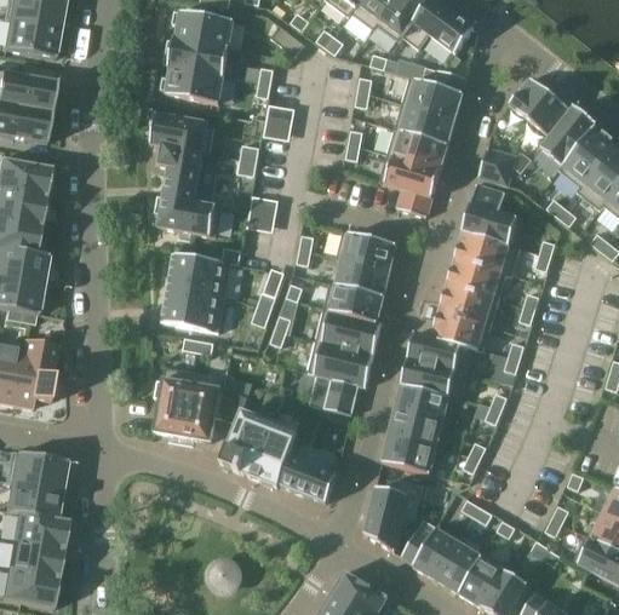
[(5,0),(3,19),(7,21),(7,19),(58,28),(63,0),(5,0)]
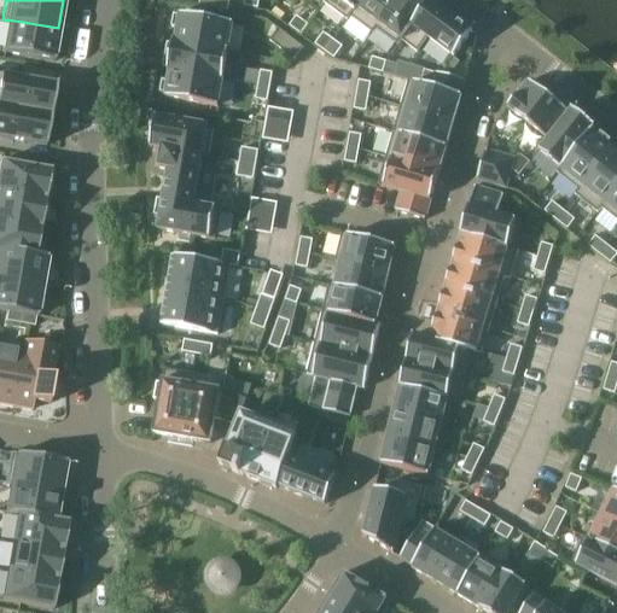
[(324,0),(347,17),(349,13),(349,12),(358,0),(324,0)]
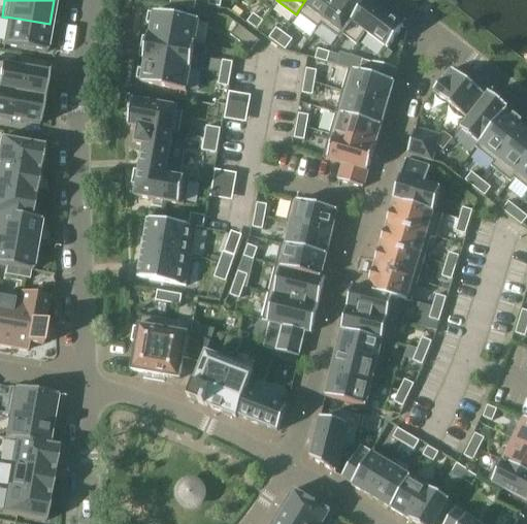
[(305,0),(298,10),(298,11),(318,26),(321,22),(320,21),(334,0),(305,0)]
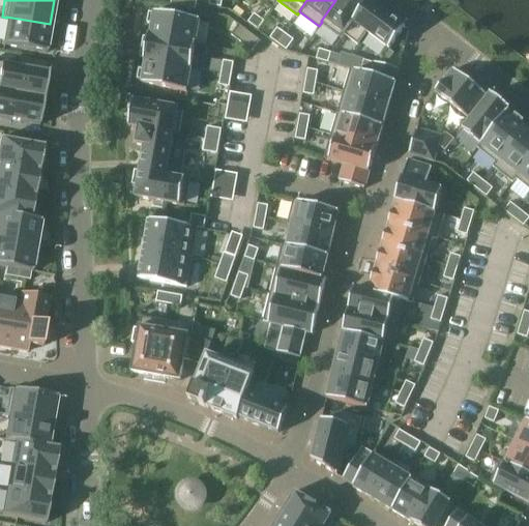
[(341,35),(344,32),(343,31),(366,0),(335,0),(321,21),(322,22),(341,35)]
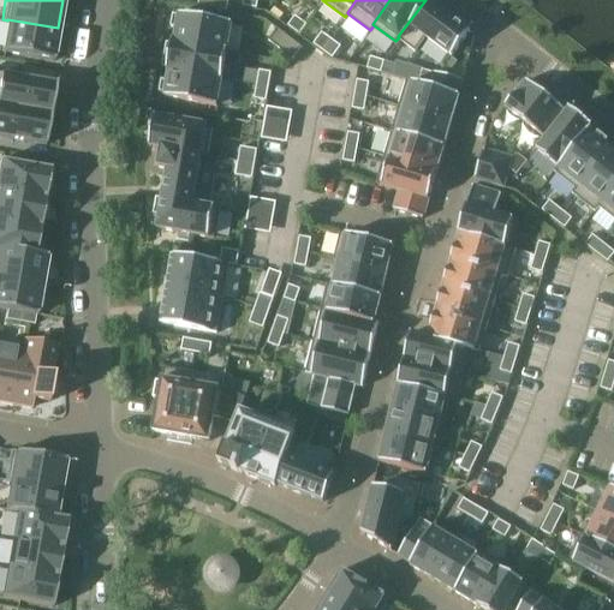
[(470,28),(433,0),(425,0),(398,36),(399,37),(415,48),(425,34),(451,53),(470,28)]
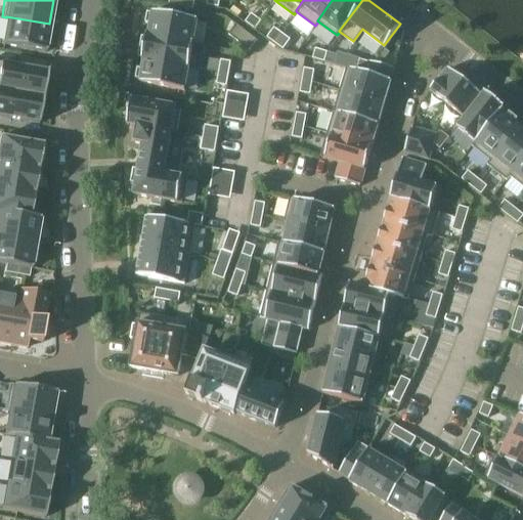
[(148,34),(149,34),(193,41),(198,17),(173,13),(153,9),(153,12),(148,11),(146,22),(150,22),(148,33),(148,34)]
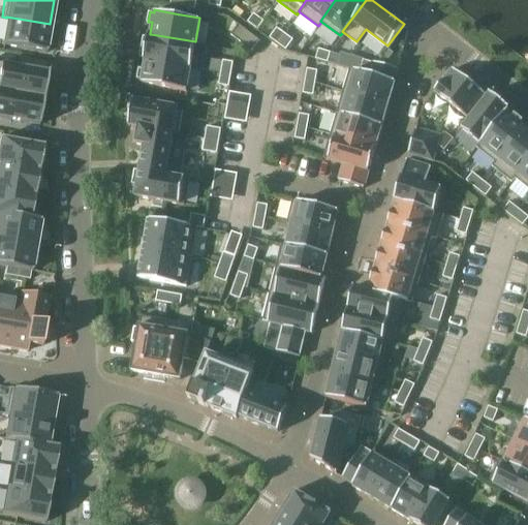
[(254,11),(248,20),(257,27),(264,19),(254,11)]
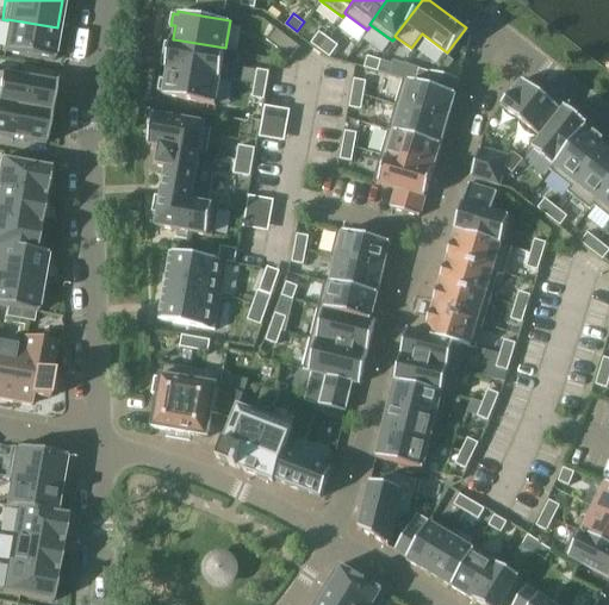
[(7,20),(2,48),(53,57),(57,27),(7,19),(7,20)]
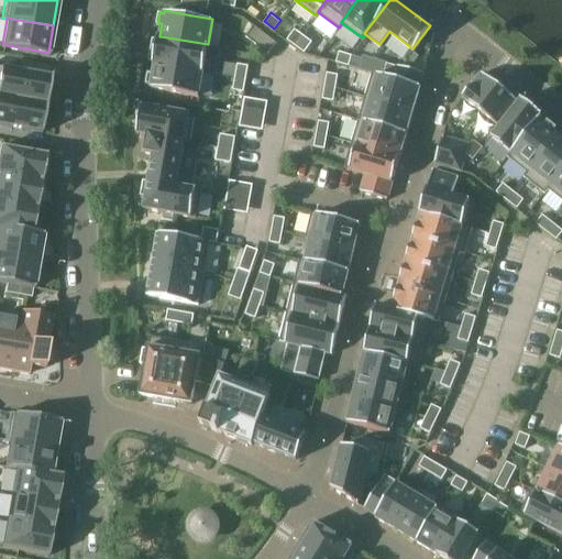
[(267,52),(275,40),(253,23),(245,34),(267,52)]
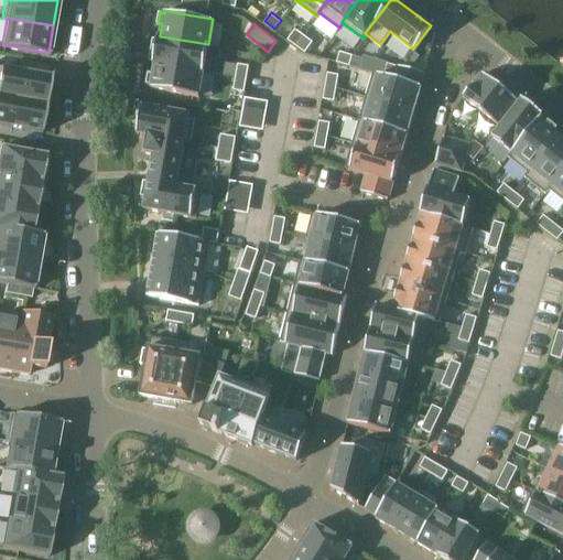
[(296,44),(304,33),(295,27),(288,38),(296,44)]
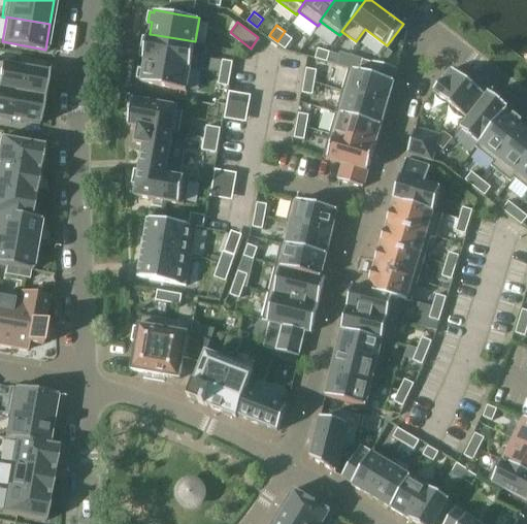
[(285,31),(277,41),(286,47),(293,37),(285,31)]
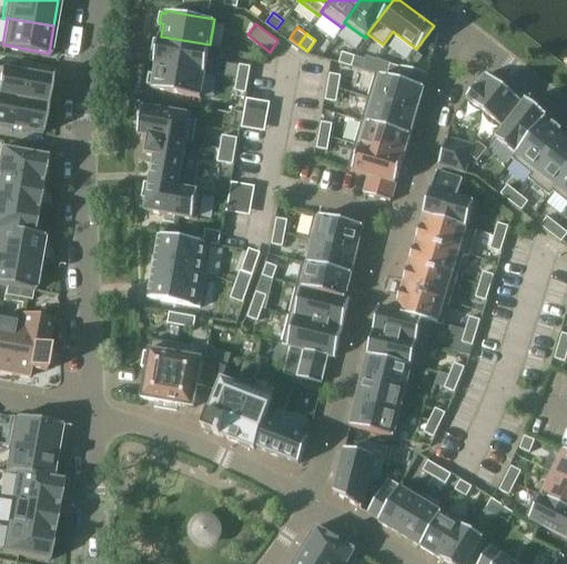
[(161,37),(161,36),(159,34),(155,56),(154,62),(157,62),(157,61),(158,61),(205,70),(210,44),(162,37),(161,37)]
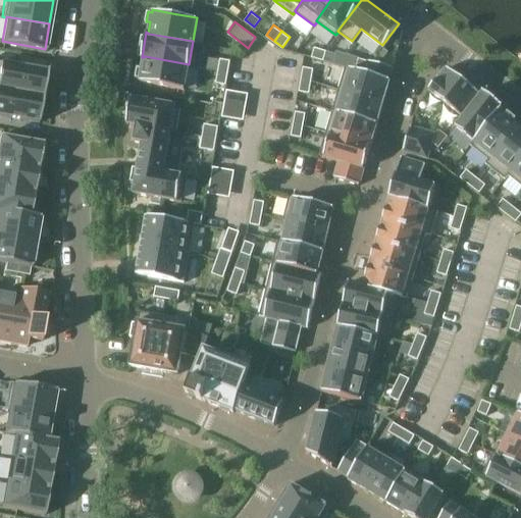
[(315,46),(312,55),(323,59),(326,49),(315,46)]
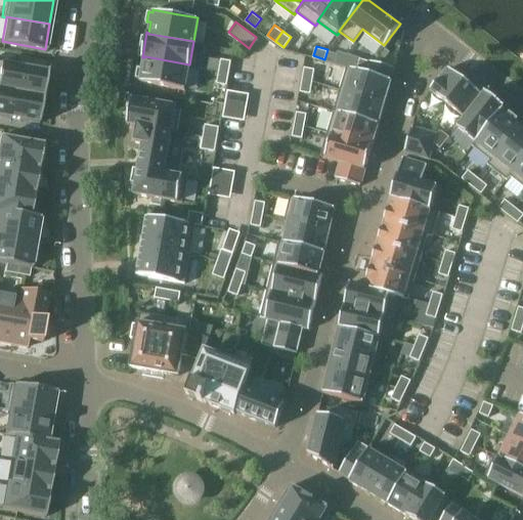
[(144,56),(144,57),(142,68),(138,68),(136,77),(140,78),(140,81),(162,84),(185,88),(189,65),(145,56),(144,56)]
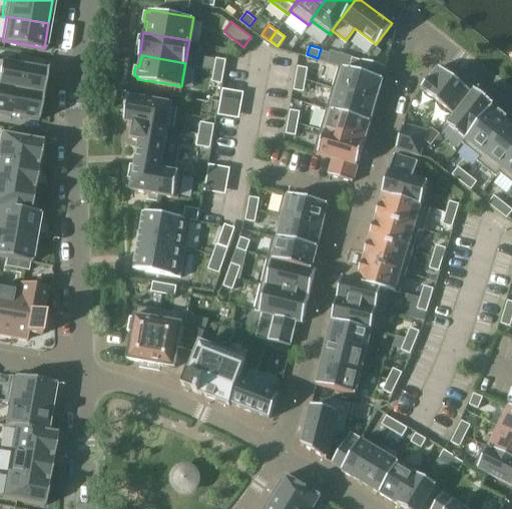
[(362,71),(365,59),(352,55),(348,67),(362,71)]
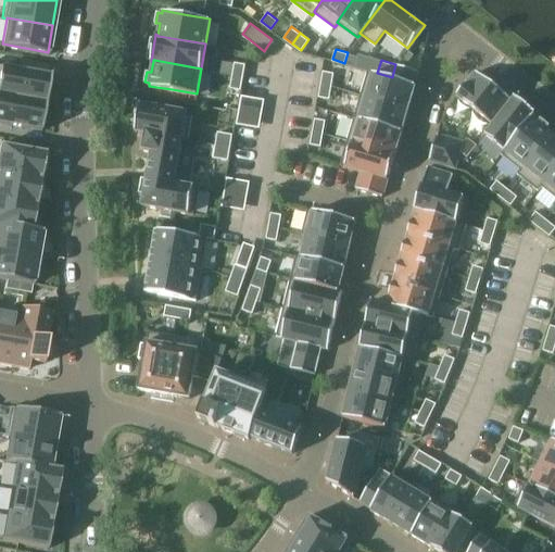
[(232,74),(243,76),(246,63),(235,61),(232,74)]
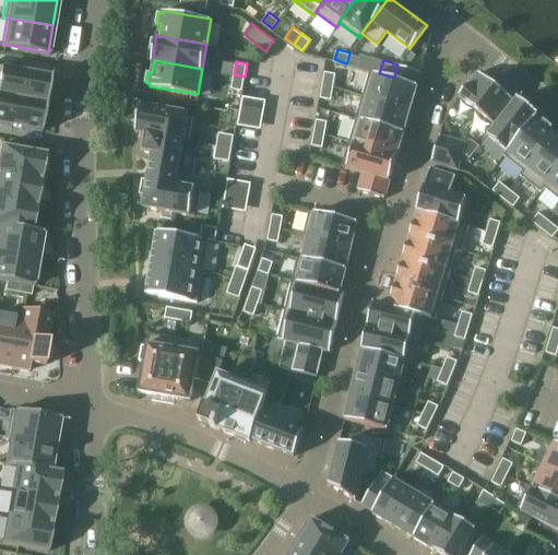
[(0,92),(45,101),(50,72),(0,63),(0,92)]
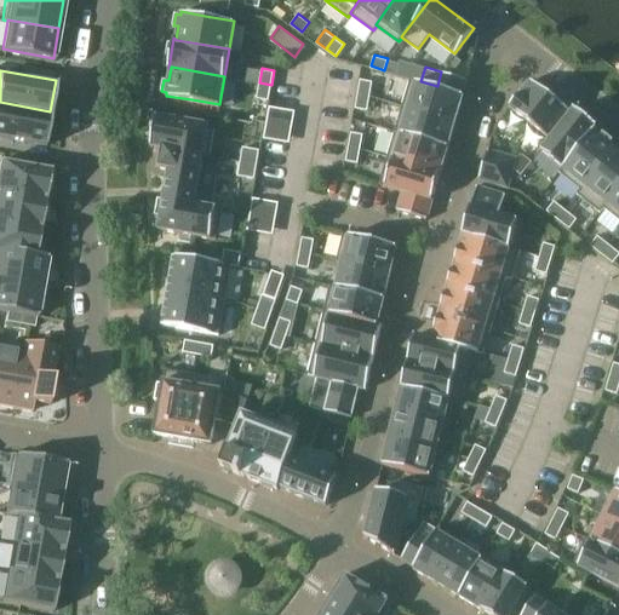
[(360,78),(357,92),(370,95),(372,80),(360,78)]
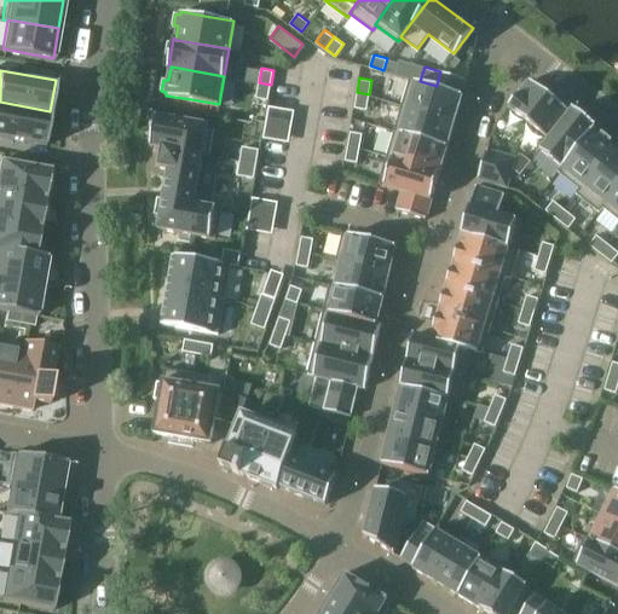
[(408,77),(400,103),(454,119),(461,93),(437,86),(420,81),(408,77)]
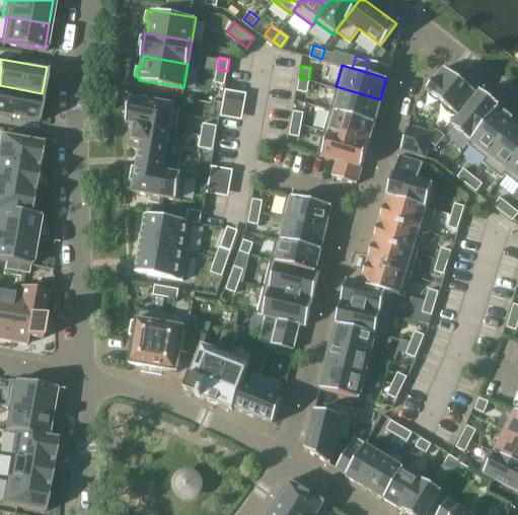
[(425,87),(459,115),(477,92),(477,91),(443,65),(425,87)]
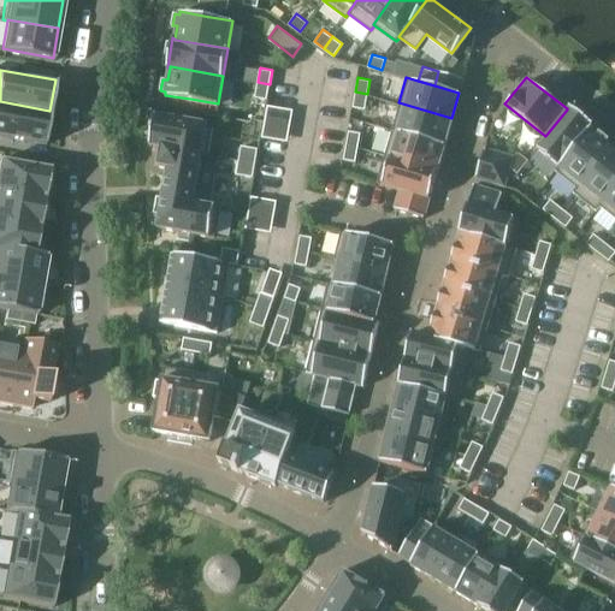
[(266,98),(270,84),(258,82),(255,96),(266,98)]
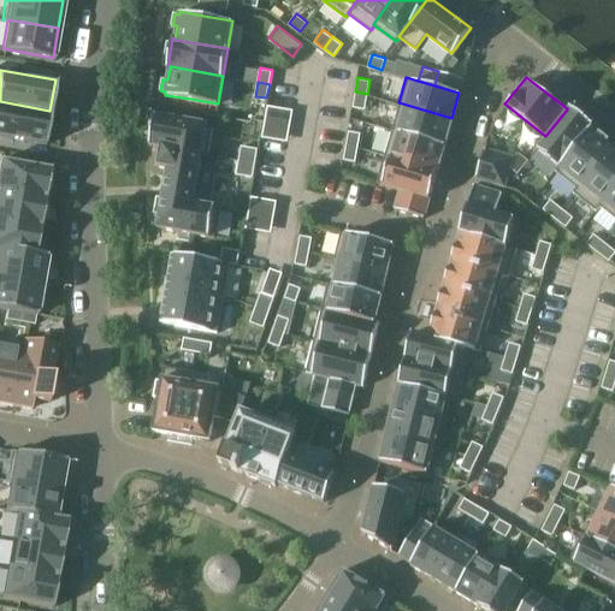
[(365,108),(367,94),(355,92),(353,106),(365,108)]
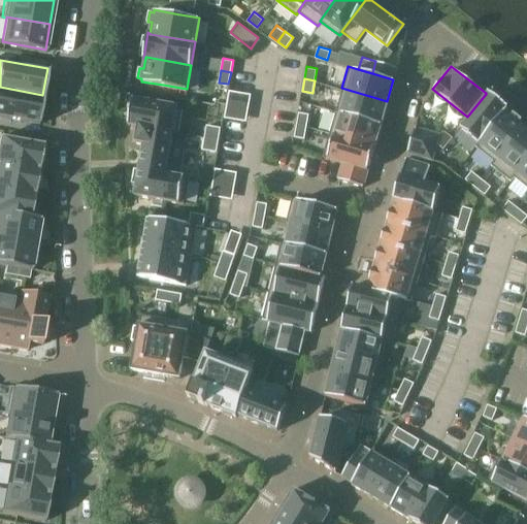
[(0,115),(38,122),(42,95),(0,87),(0,115)]
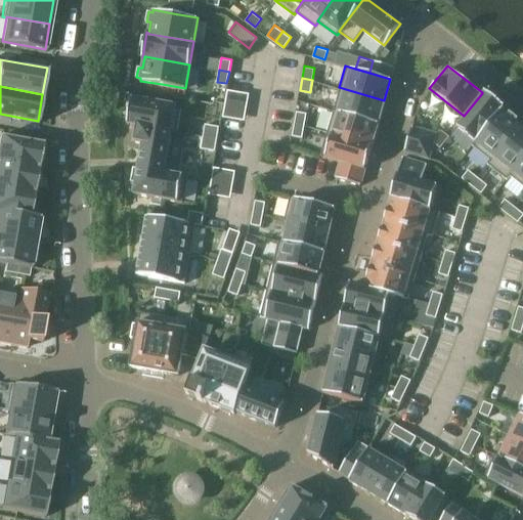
[(378,122),(384,100),(339,87),(333,109),(378,122)]
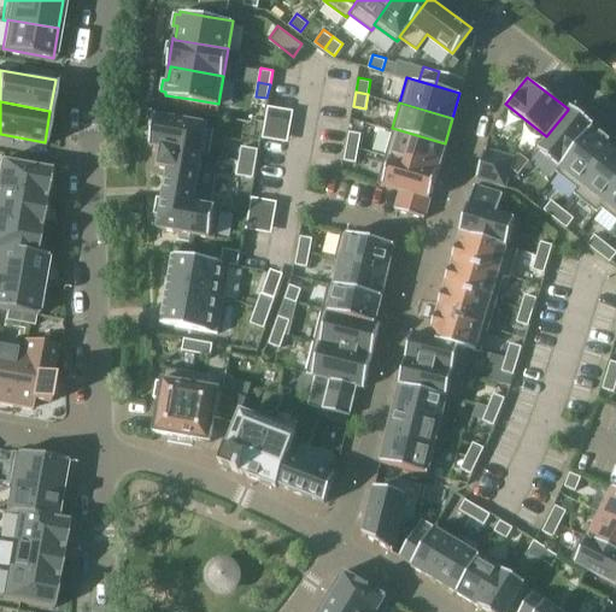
[(570,106),(568,109),(568,110),(546,136),(537,147),(558,165),(559,165),(592,123),(570,106)]
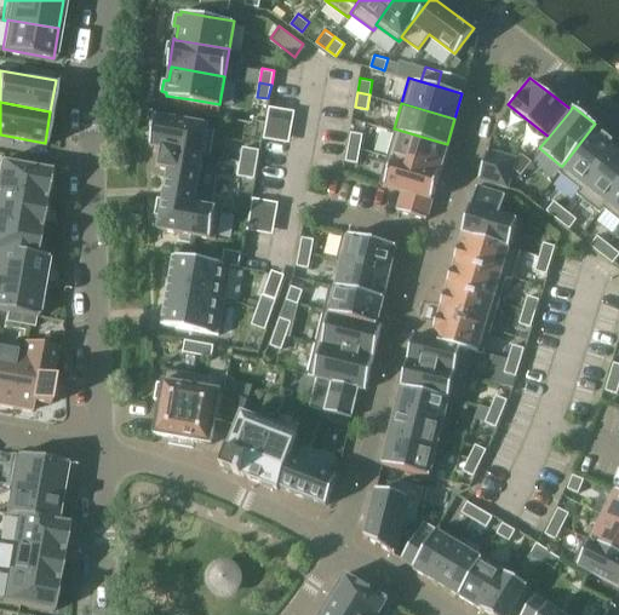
[(149,144),(162,147),(164,145),(202,153),(202,154),(208,155),(213,124),(187,119),(155,113),(149,144)]
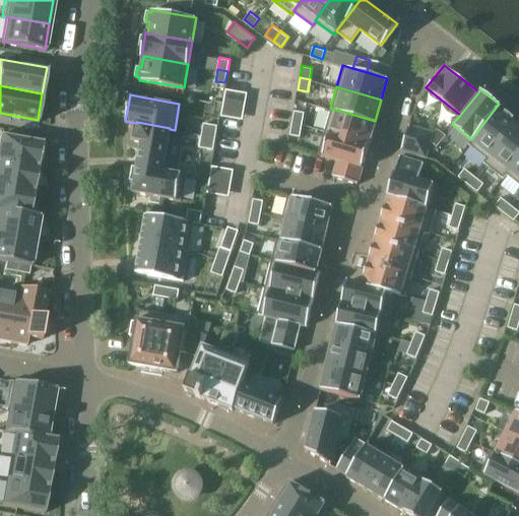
[(487,157),(518,119),(499,104),(471,139),(470,139),(467,142),(485,156),(487,157)]
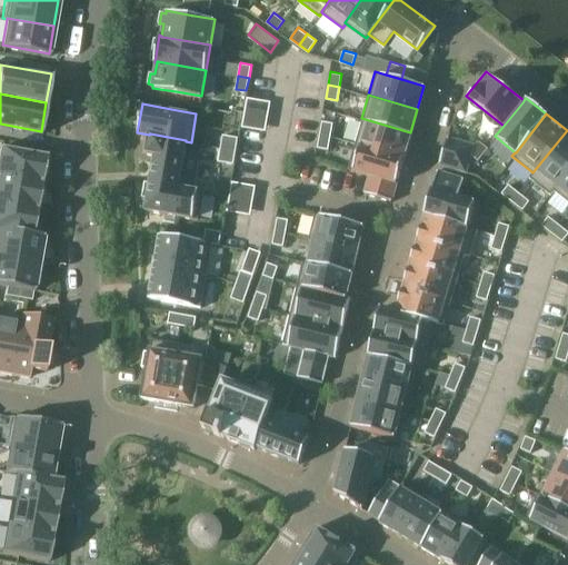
[(361,118),(355,141),(402,156),(410,132),(361,118)]
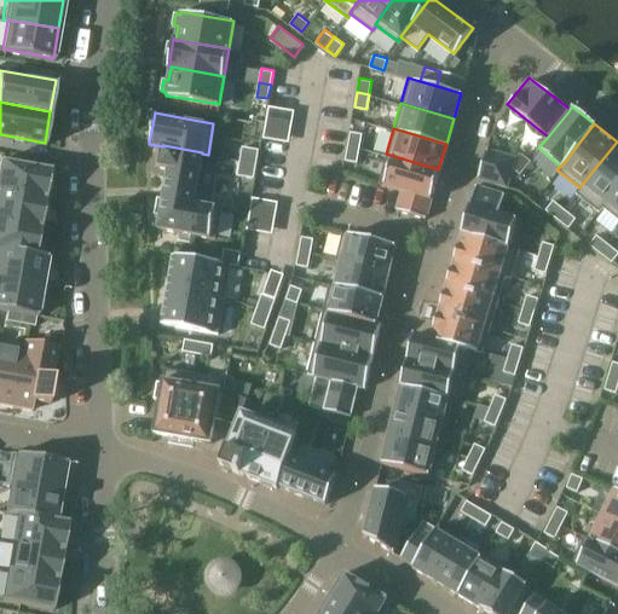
[(348,144),(361,146),(363,132),(351,131),(348,144)]
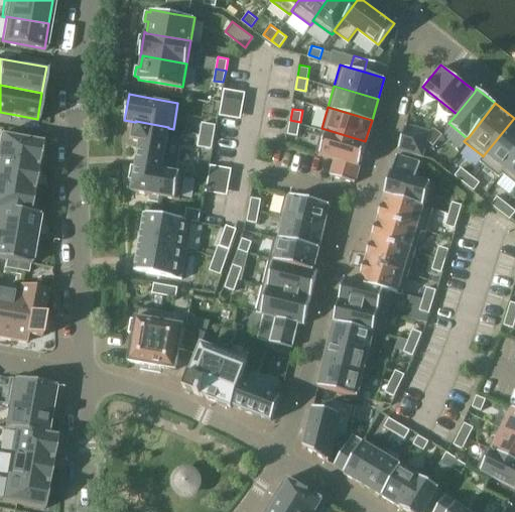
[(483,156),(482,155),(479,159),(499,175),(502,171),(501,171),(514,152),(514,118),(483,156)]
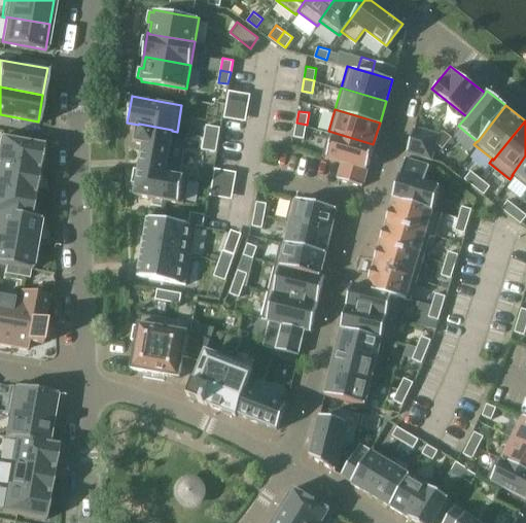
[(203,135),(217,138),(219,126),(205,123),(203,135)]
